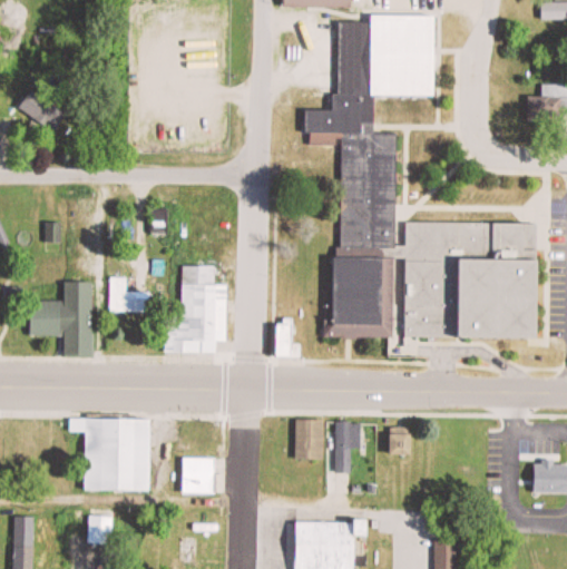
[(566,1),(537,1),(537,20),(566,19),(566,1)]
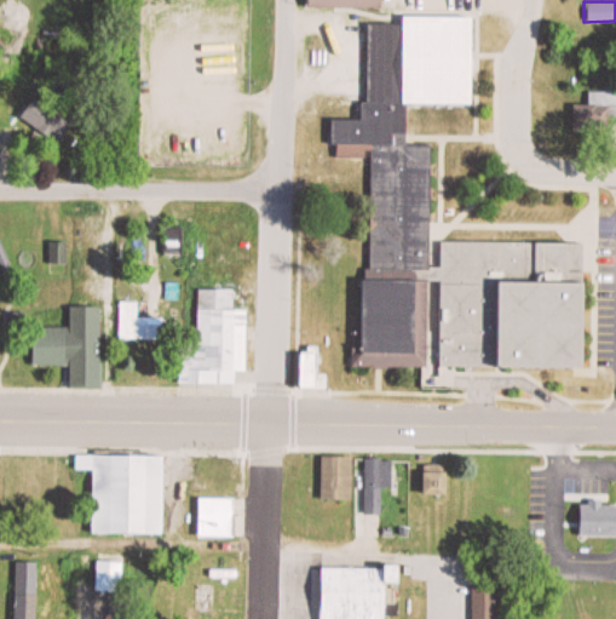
[(368,27),(368,103),(358,103),(358,122),(328,122),(327,144),(334,144),(334,155),(356,155),(356,148),(369,148),(369,269),(362,269),(362,351),(350,351),(350,366),(426,366),(426,285),(430,285),(429,371),(588,371),(588,239),(433,238),(433,261),(427,261),(429,144),(401,144),(401,104),(467,104),(467,19),(402,19),(402,27),(368,27)]
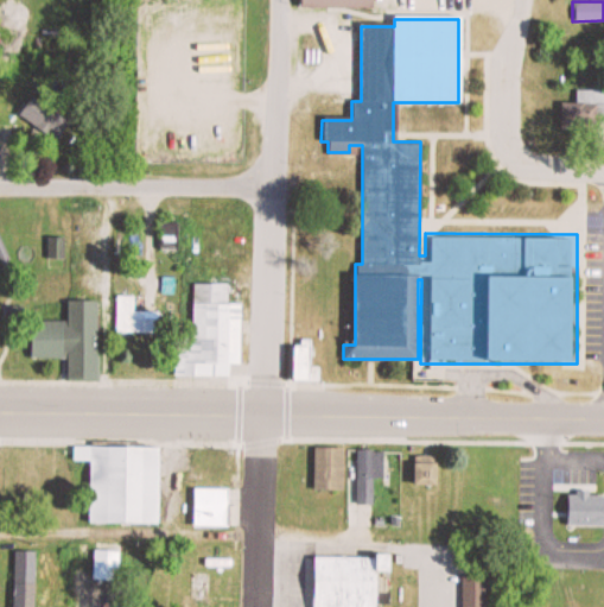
[(563,102),(564,128),(603,128),(603,115),(603,83),(576,84),(577,102),(563,102)]
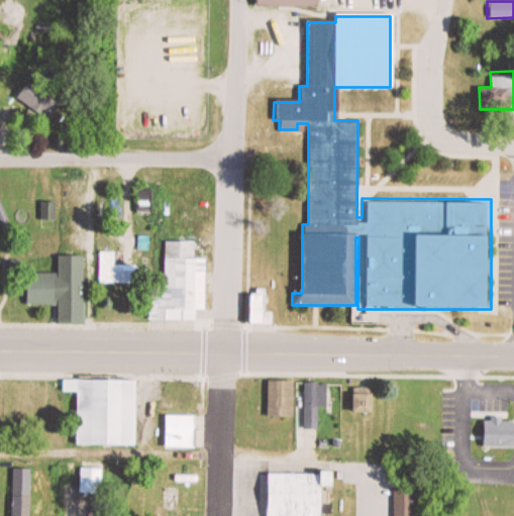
[(16,97),(52,122),(64,106),(28,81),(16,97)]
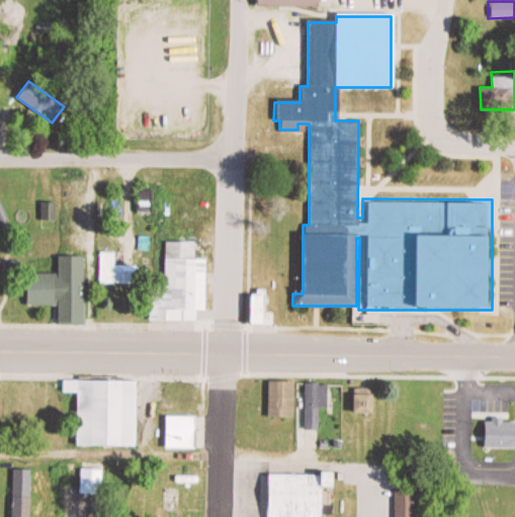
[(151,189),(137,189),(137,213),(151,213),(151,189)]
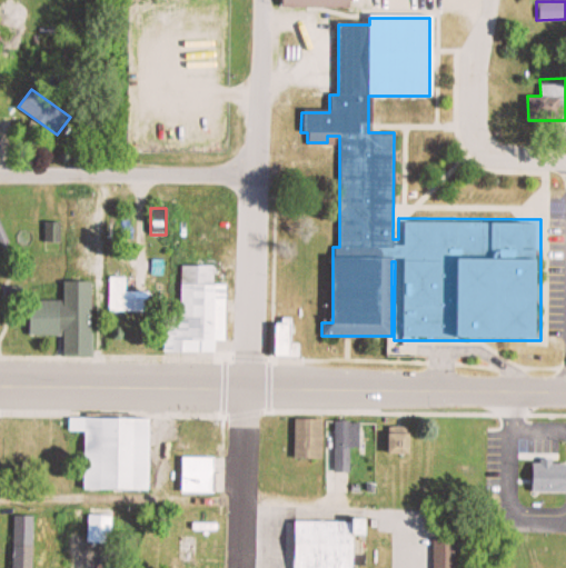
[(41,247),(53,249),(58,225),(45,222),(41,247)]
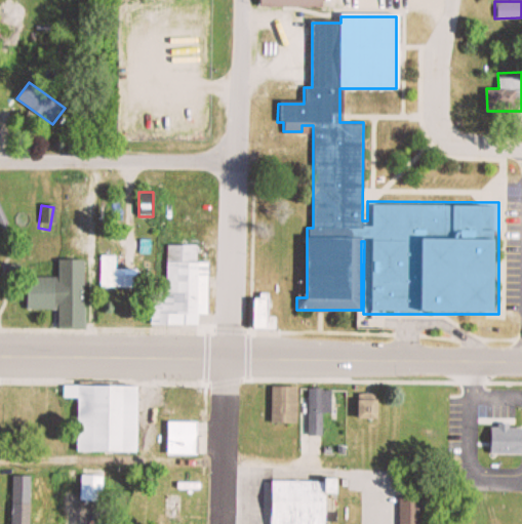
[(210,263),(198,262),(198,245),(167,245),(167,293),(153,293),(153,325),(201,325),(201,316),(210,316),(210,263)]
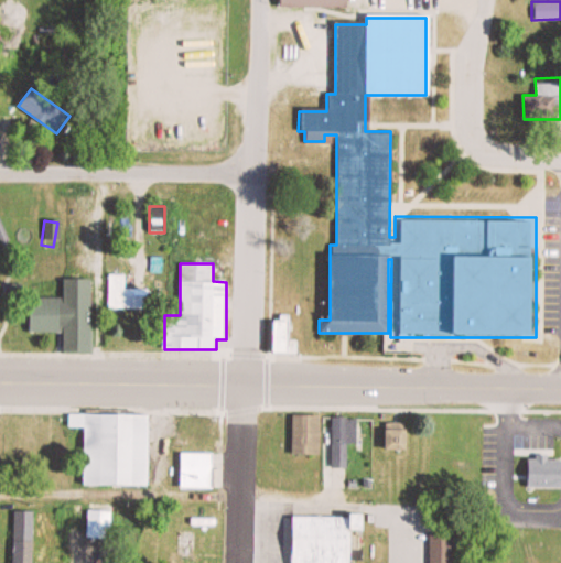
[(107,275),(107,310),(146,310),(146,295),(132,295),(132,289),(125,289),(125,275),(107,275)]
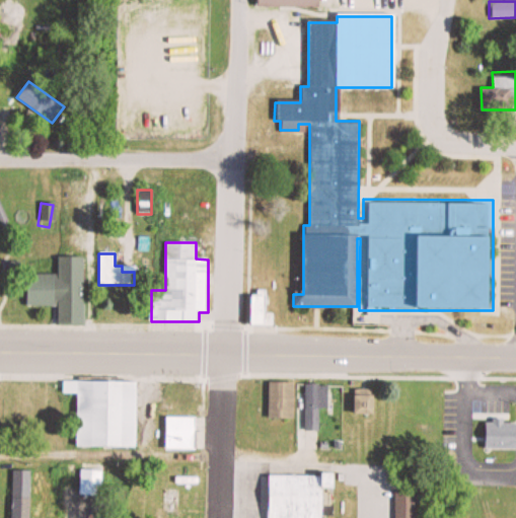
[(84,257),(59,256),(58,274),(29,274),(28,306),(58,306),(58,325),(84,325),(84,257)]
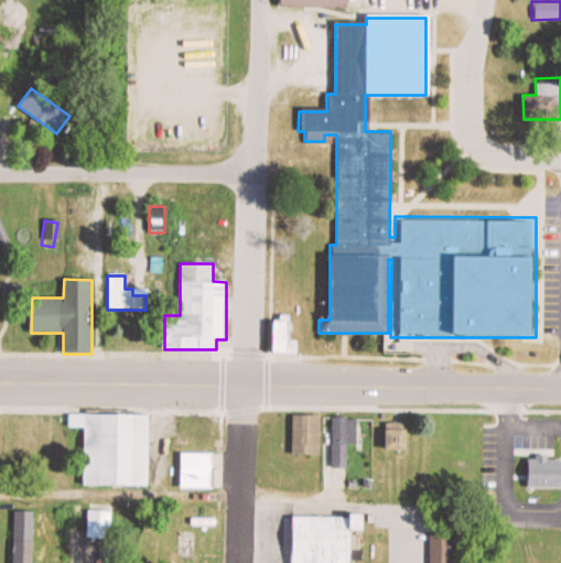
[(293,321),(272,321),(272,355),(293,355),(293,321)]
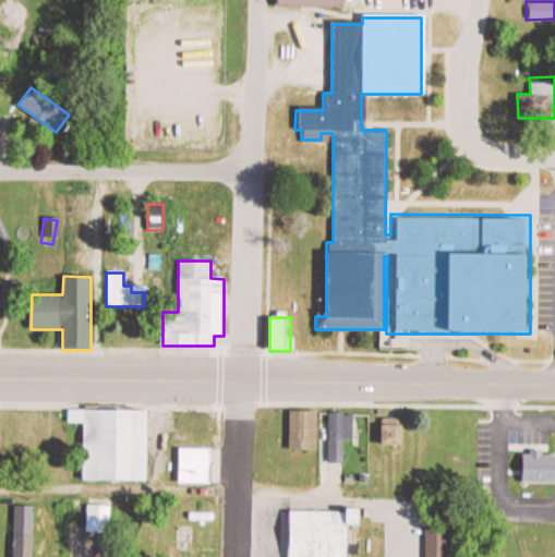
[(147,481),(148,410),(68,409),(68,423),(82,423),(81,480),(147,481)]
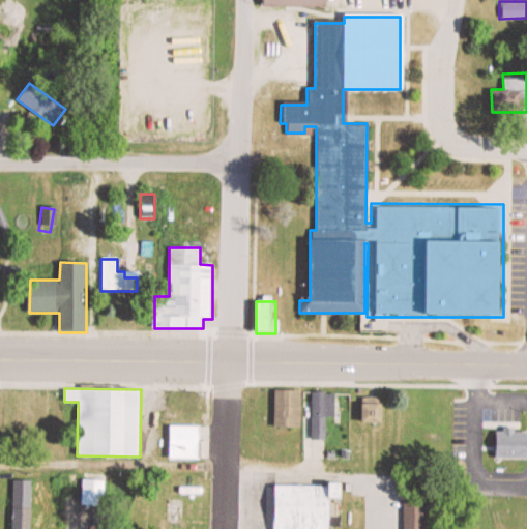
[(273,391),(273,428),(301,428),(301,391),(273,391)]
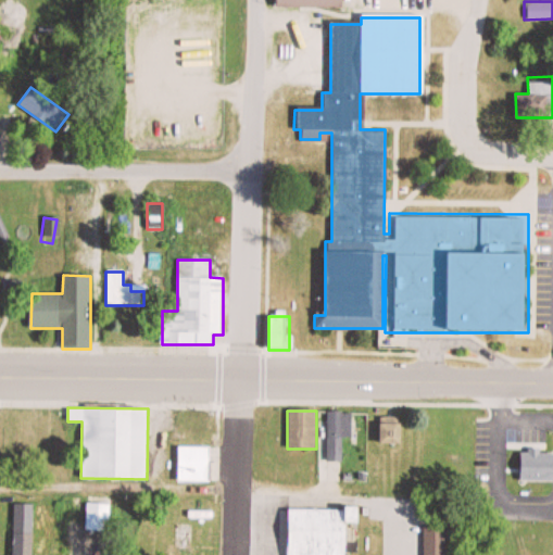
[(327,461),(342,461),(342,438),(352,438),(352,412),(327,412),(327,461)]
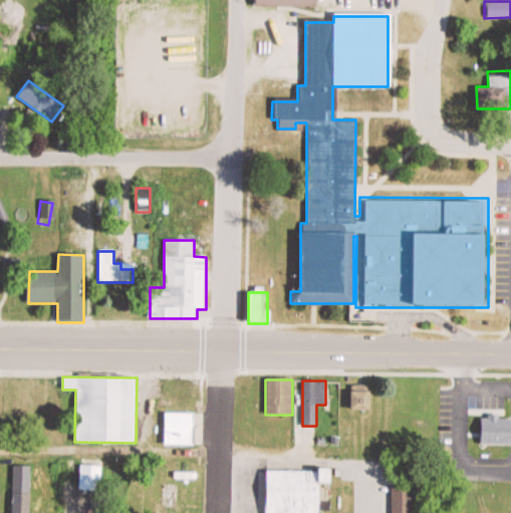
[(372,412),(372,386),(350,386),(350,412),(372,412)]
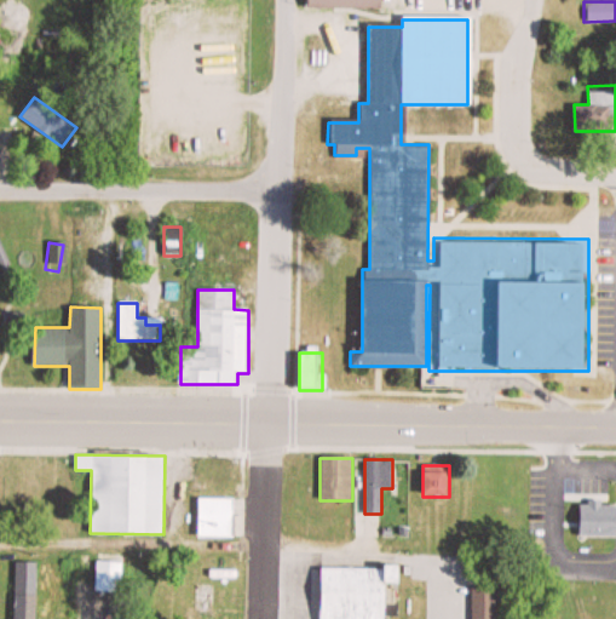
[(236,499),(196,499),(196,537),(236,537),(236,499)]
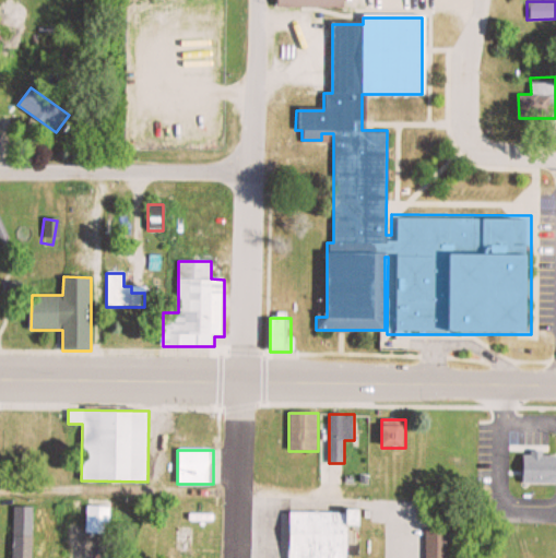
[(33,544),(33,506),(11,506),(11,544),(33,544)]
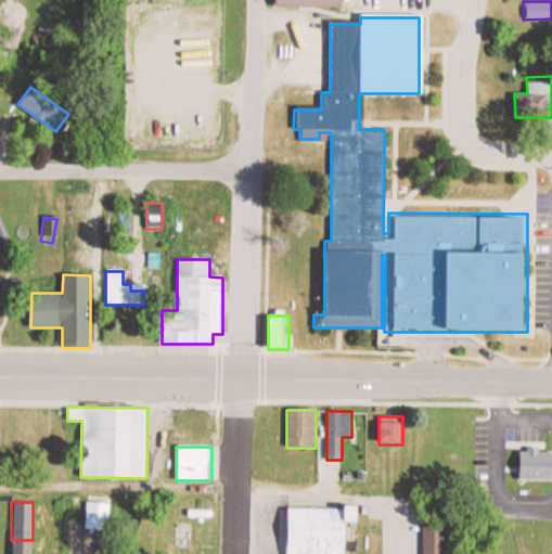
[(347,553),(348,523),(361,524),(361,514),(359,514),(359,509),(287,509),(286,553),(347,553)]
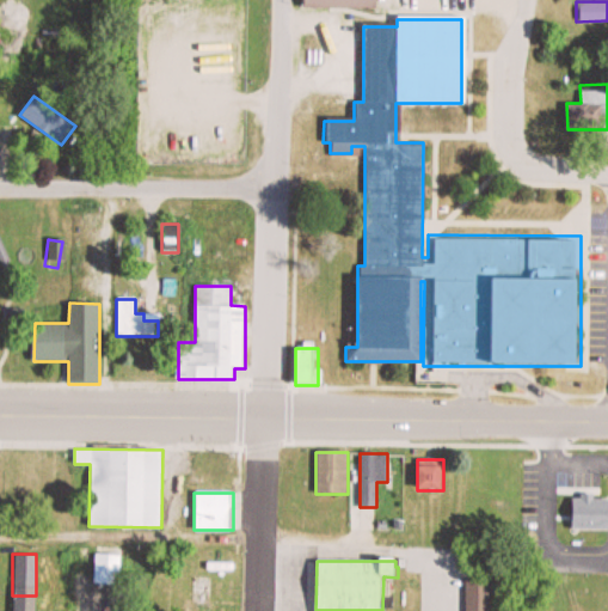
[(490,610),(490,579),(464,579),(464,610),(490,610)]
